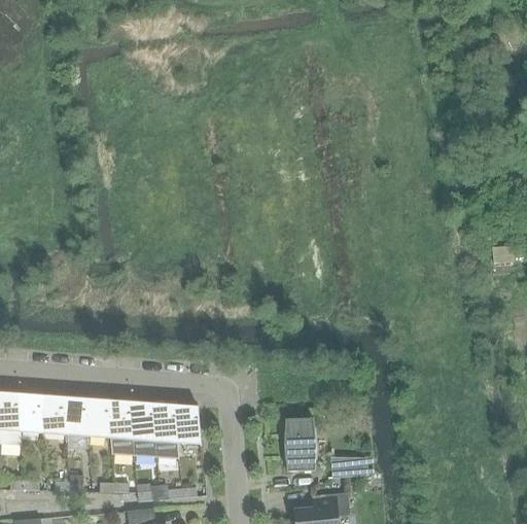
[(513,245),(492,246),(493,262),(514,260),(513,245)]
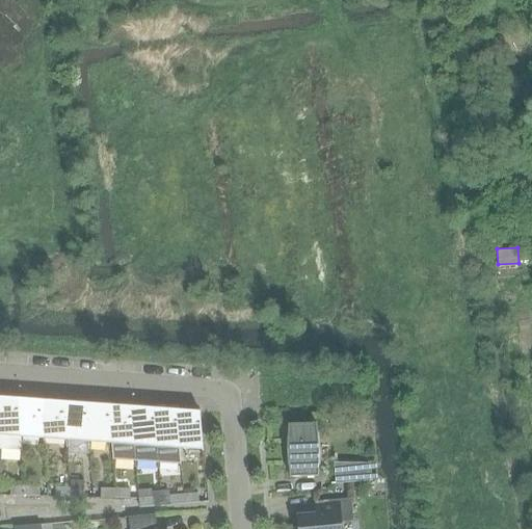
[(12,395),(2,396),(0,395),(0,446),(22,448),(20,435),(17,397),(12,396),(12,395)]
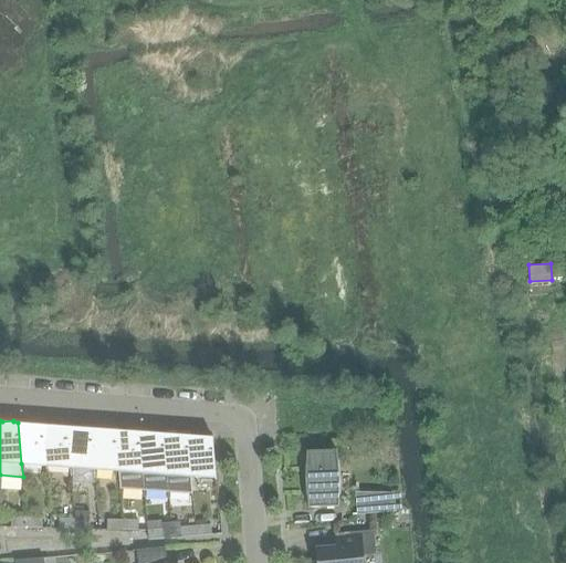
[(45,465),(42,424),(37,424),(37,421),(27,423),(18,423),(21,464),(45,465)]
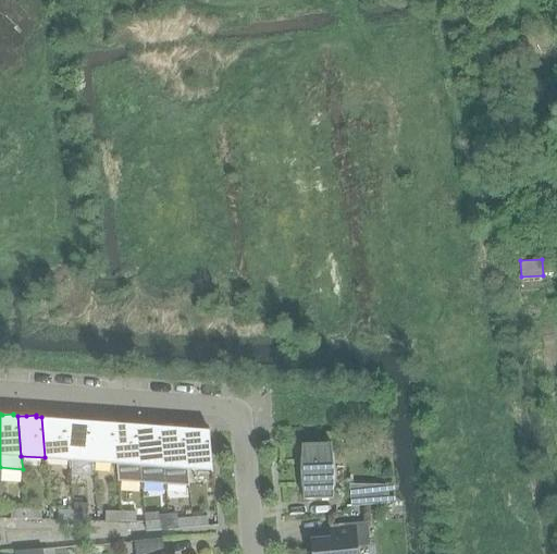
[(69,459),(65,419),(60,418),(60,417),(50,418),(41,417),(45,457),(69,459)]
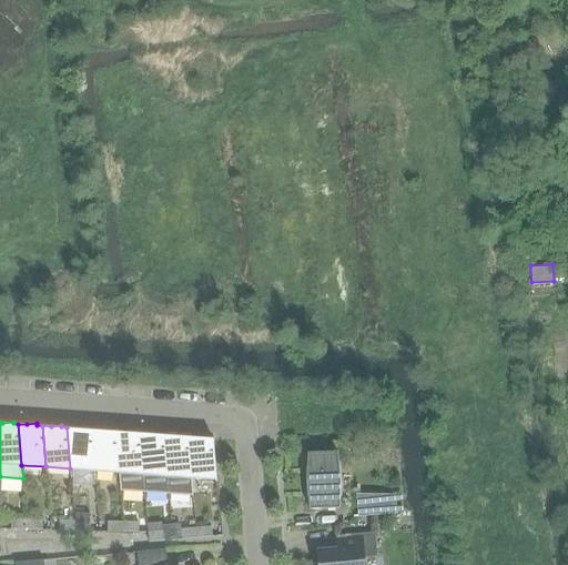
[(70,468),(94,470),(91,429),(85,429),(85,426),(74,427),(67,427),(70,468)]
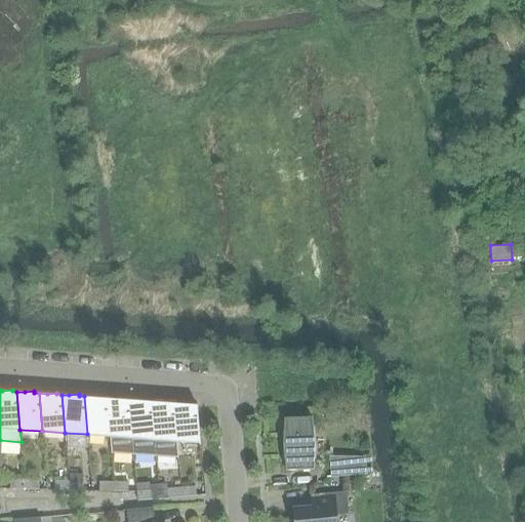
[(87,434),(110,436),(107,398),(102,398),(102,396),(91,397),(84,396),(87,434)]
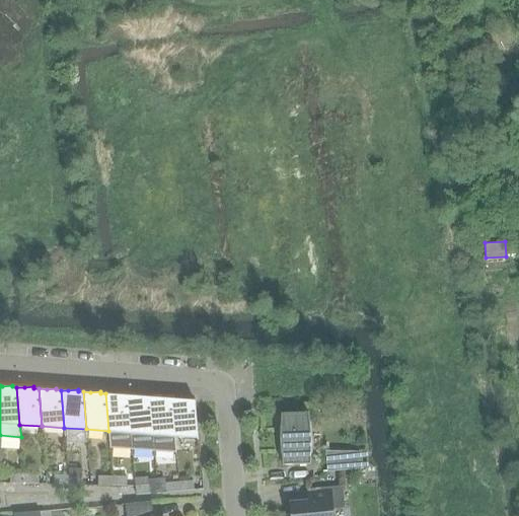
[(108,431),(131,433),(128,395),(123,394),(123,393),(113,394),(105,393),(108,431)]
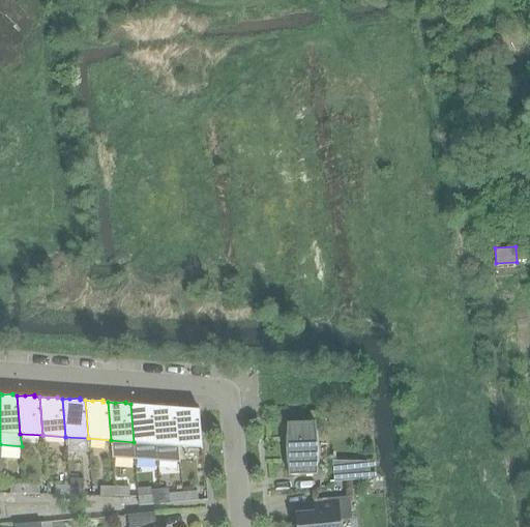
[(134,442),(156,443),(153,405),(148,405),(147,403),(137,404),(130,404),(134,442)]
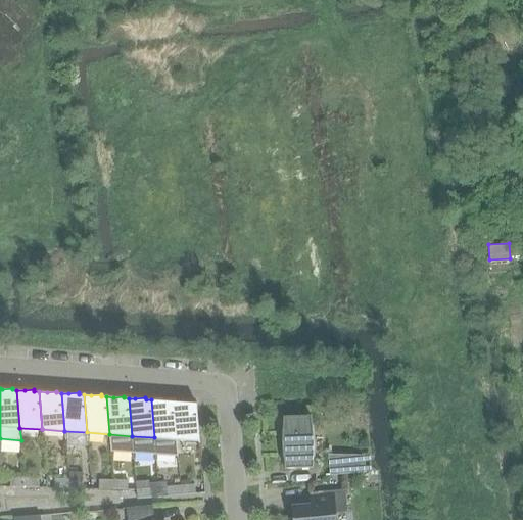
[(154,437),(177,439),(174,402),(168,400),(168,399),(157,400),(151,399),(154,437)]
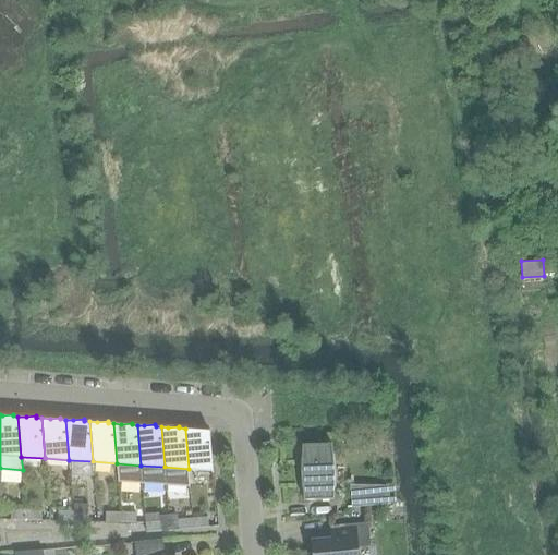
[(213,479),(209,438),(209,430),(203,430),(203,427),(192,429),(185,429),(189,469),(211,470),(213,479)]
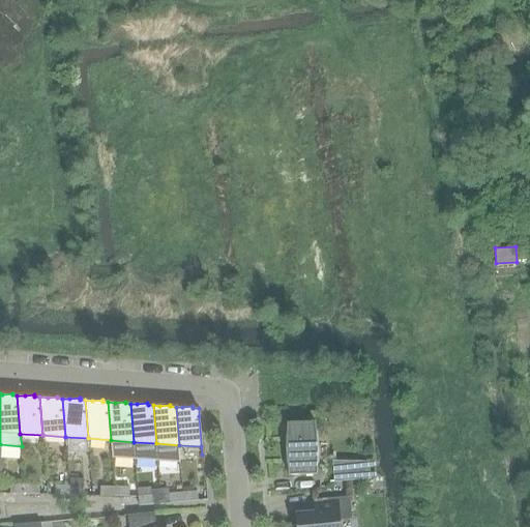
[(316,473),(317,446),(315,420),(287,421),(286,447),(289,474),(316,473)]
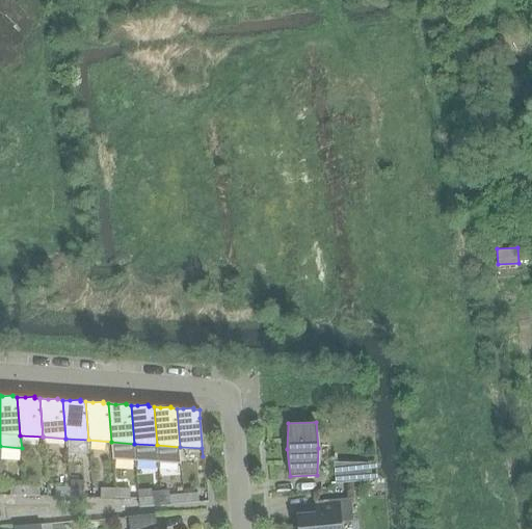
[(334,481),(370,478),(368,463),(331,460),(334,481)]
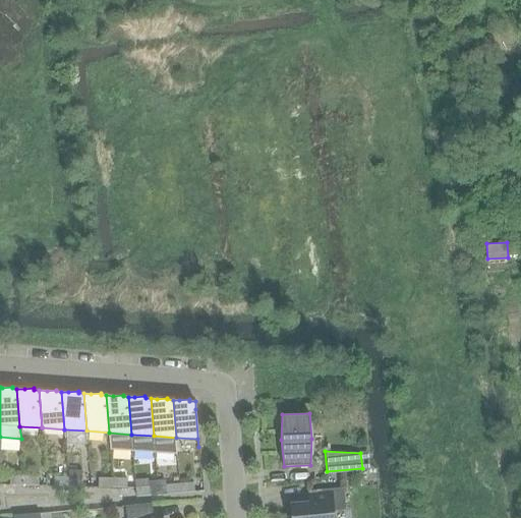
[(9,483),(23,483),(24,474),(10,474),(9,483)]
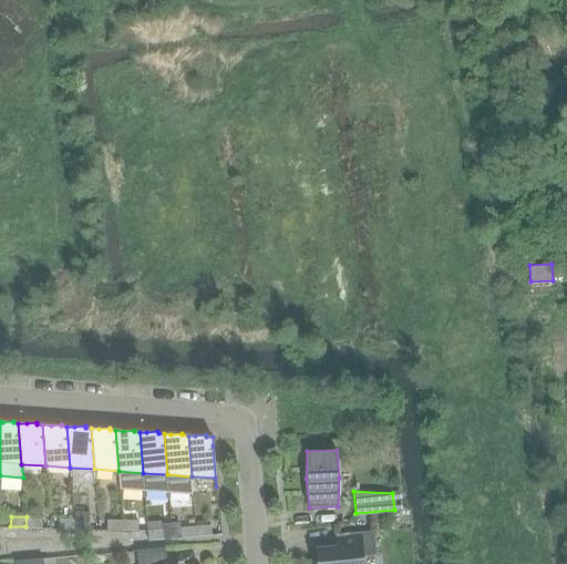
[(26,526),(41,527),(42,518),(27,516),(26,526)]
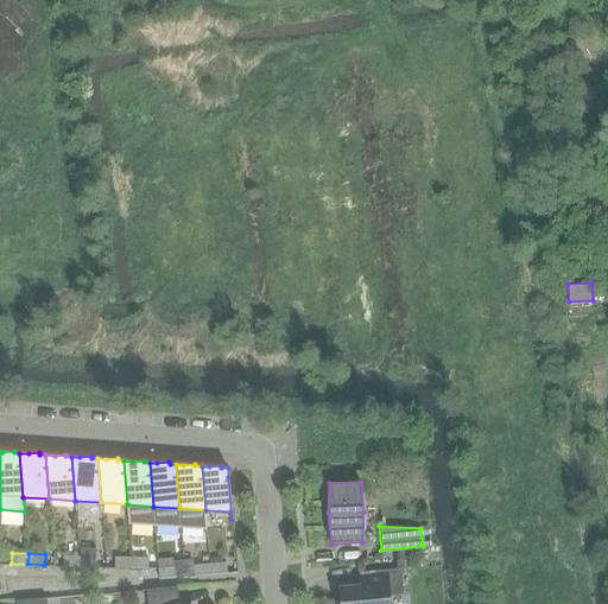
[(63,565),(80,565),(80,554),(63,554),(63,565)]
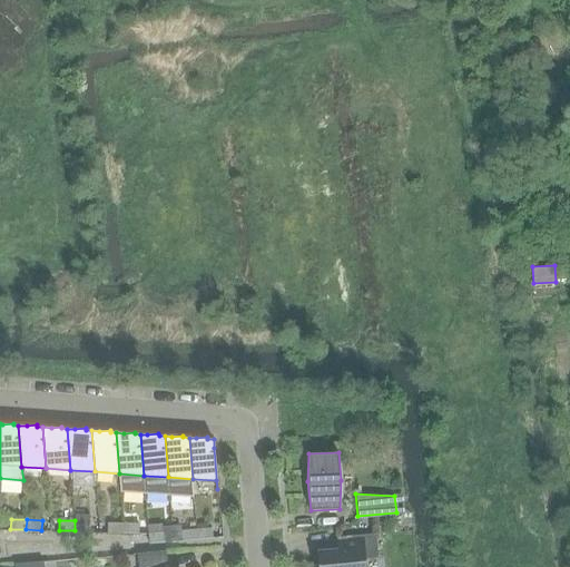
[(75,530),(90,530),(90,520),(75,520),(75,530)]
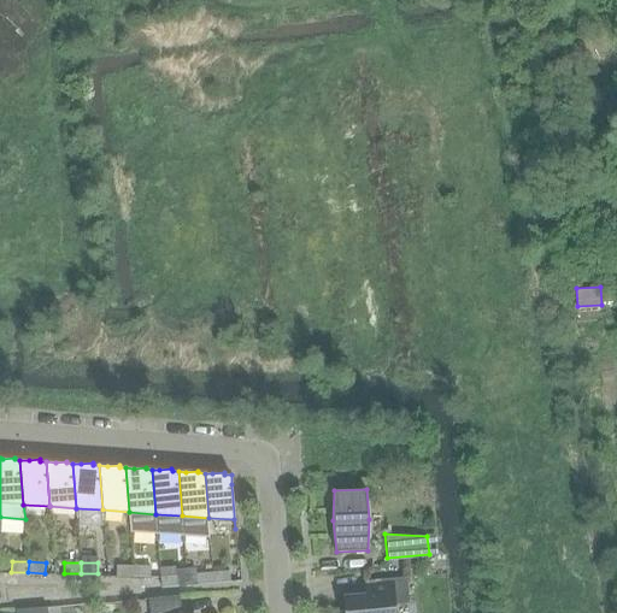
[(116,575),(133,575),(133,564),(116,564),(116,575)]
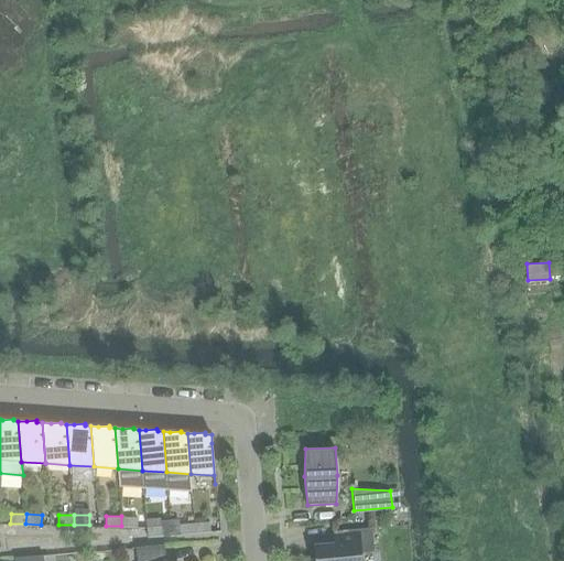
[(121,526),(137,527),(138,517),(121,516),(121,526)]
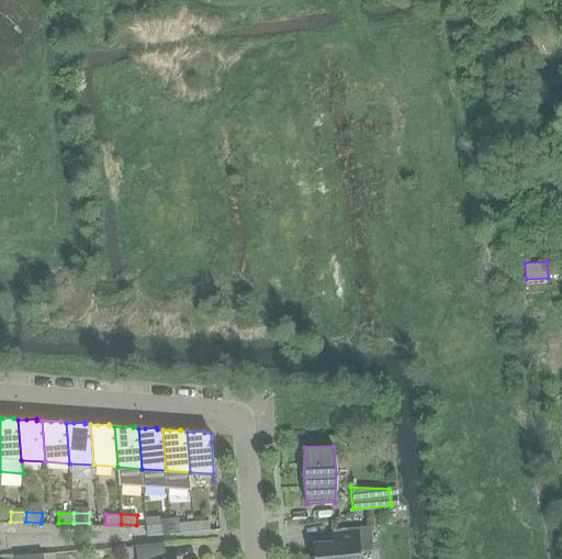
[(159,515),(145,516),(146,524),(160,523),(159,515)]
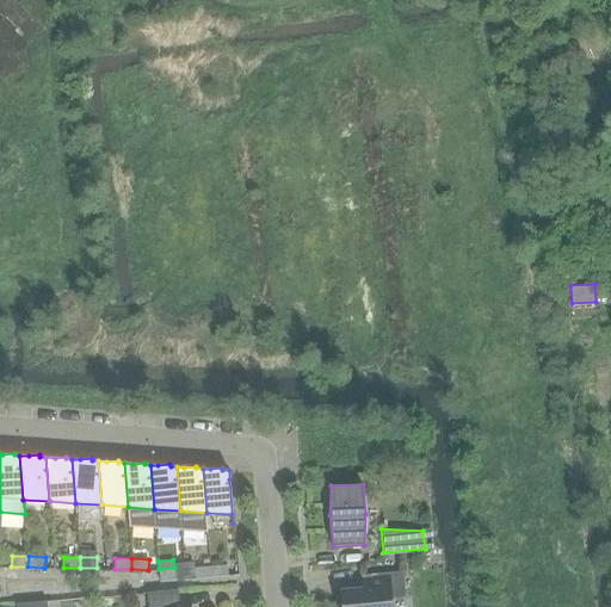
[(211,576),(228,574),(227,563),(210,565),(211,576)]
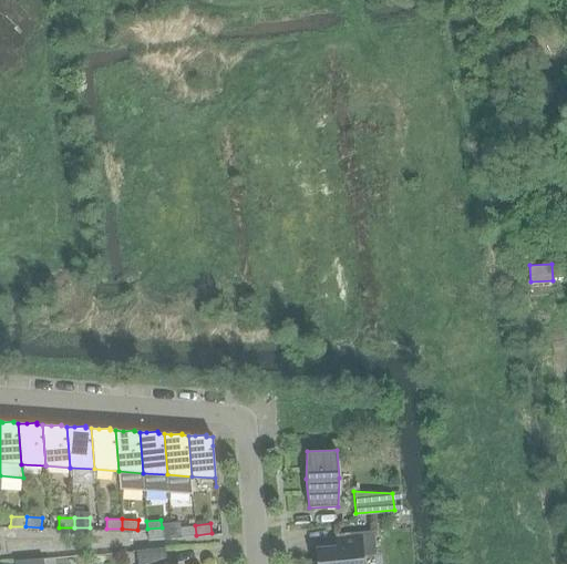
[(195,525),(179,526),(181,536),(196,535),(195,525)]
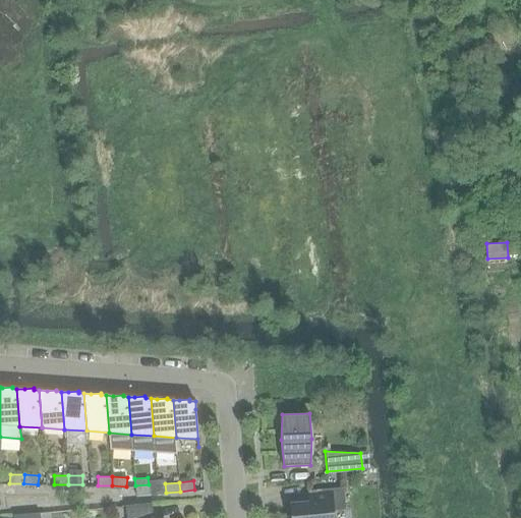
[(151,494),(150,484),(149,484),(135,485),(136,495),(151,494)]
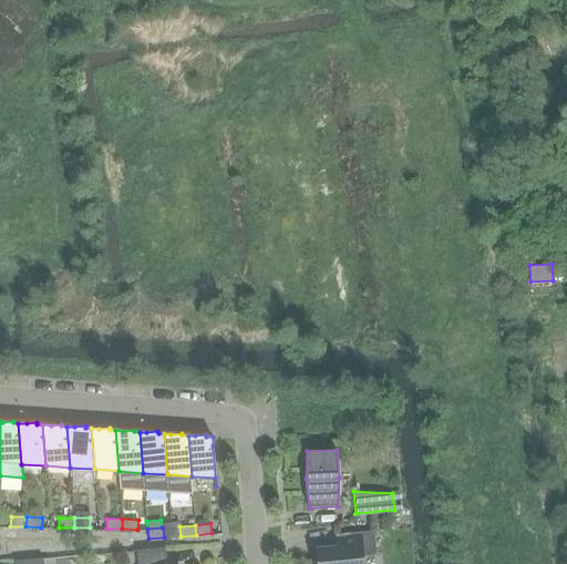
[(362,563),(362,555),(375,553),(373,530),(334,533),(337,546),(317,547),(318,560),(312,561),(312,563),(362,563)]
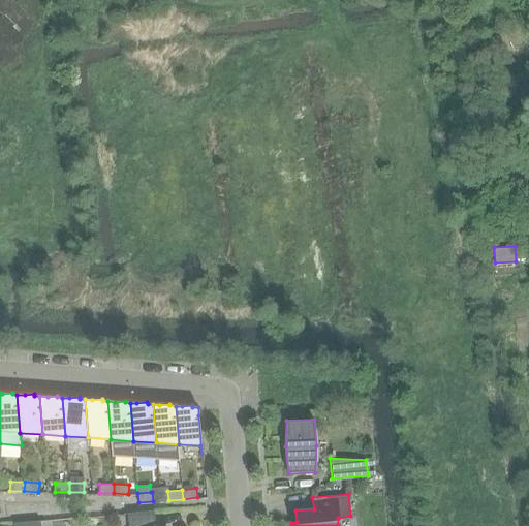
[(152,525),(152,523),(155,523),(154,509),(127,512),(128,525),(152,525)]
